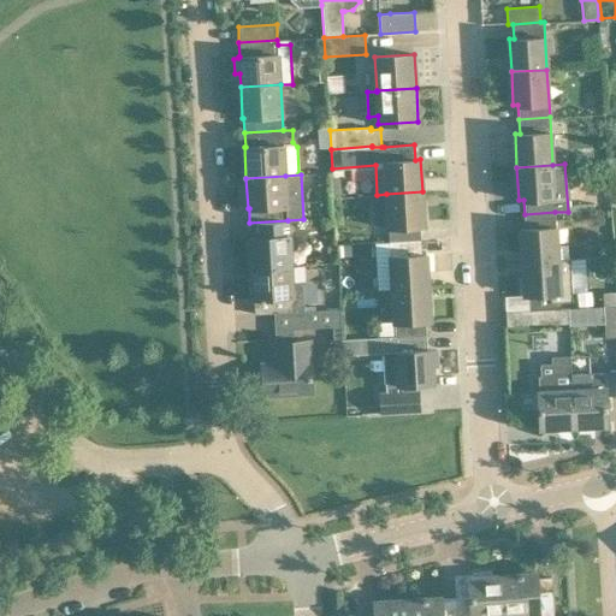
[(386,194),(389,242),(420,240),(419,225),(424,225),(422,191),(386,194)]
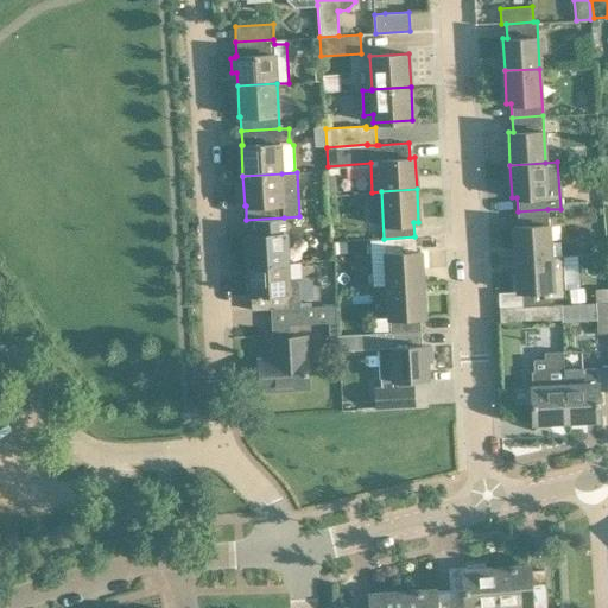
[(513,226),(515,259),(551,257),(548,209),(518,211),(518,226),(513,226)]
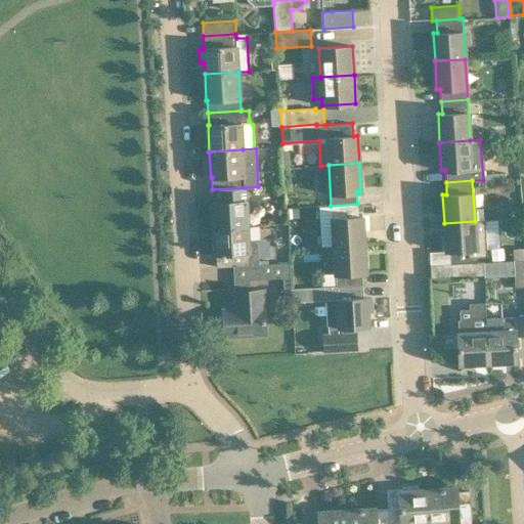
[(245,187),(212,189),(213,202),(212,203),(214,228),(248,226),(245,187)]
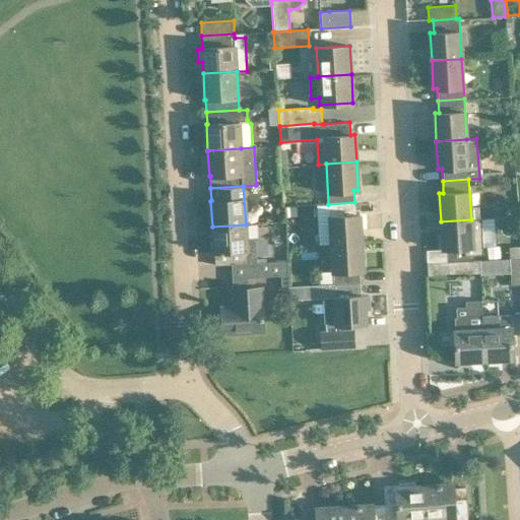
[(354,202),(328,204),(331,244),(361,243),(360,214),(355,214),(354,202)]
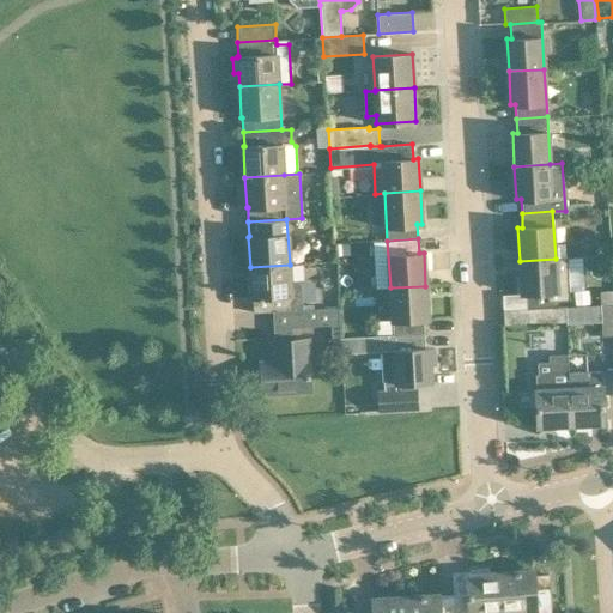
[(568,258),(556,259),(520,261),(521,275),(516,277),(517,291),(522,291),(522,293),(526,293),(527,308),(558,307),(558,299),(570,299),(568,258)]
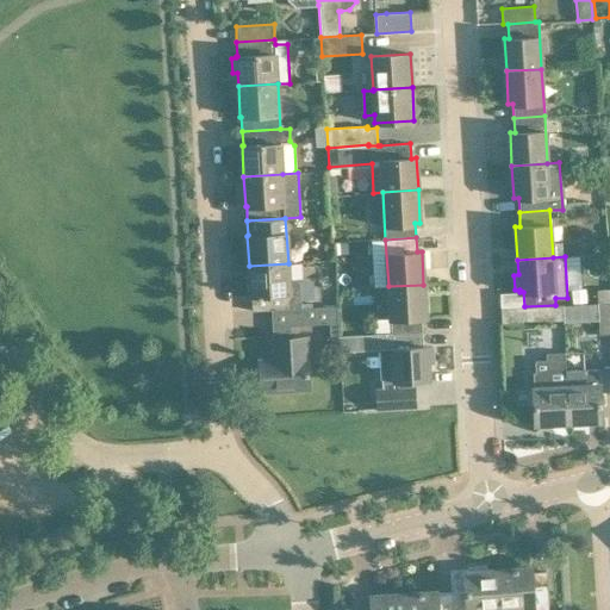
[(288,263),(249,266),(250,296),(251,296),(253,311),(272,310),(300,307),(300,306),(299,279),(288,279),(288,263)]
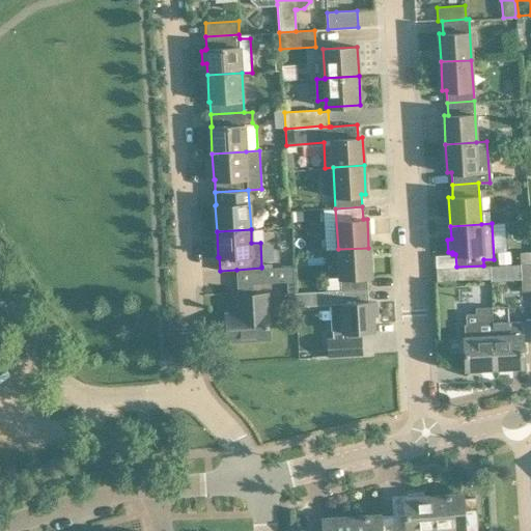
[(327,278),(328,290),(367,288),(366,276),(370,276),(368,248),(338,249),(339,277),(327,278)]
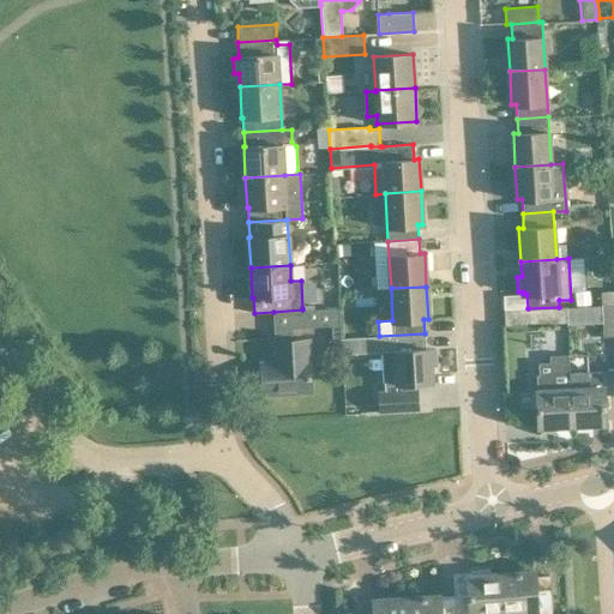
[(613,290),(601,292),(602,304),(613,302),(613,290)]
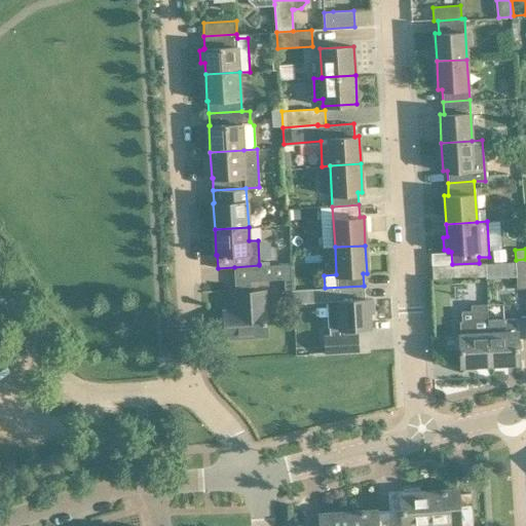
[(525,259),(516,260),(517,287),(525,286),(525,259)]
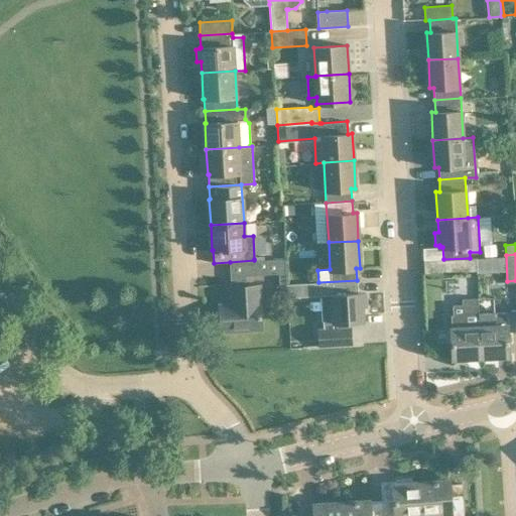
[(476,257),(470,258),(443,259),(444,272),(465,271),(477,270),(476,257)]
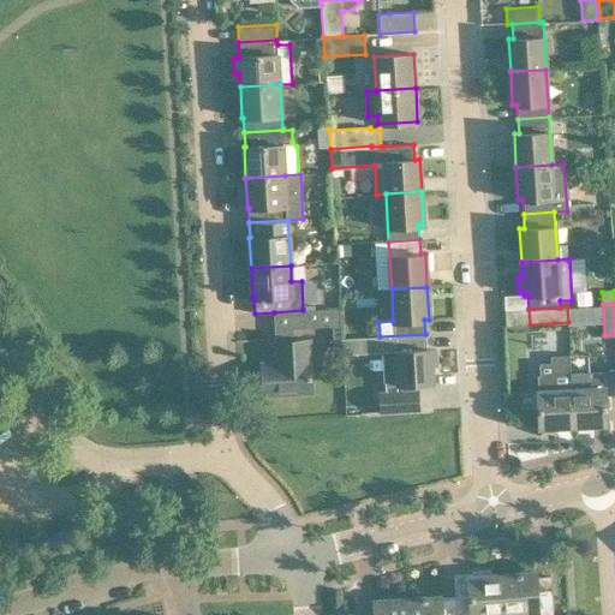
[(303,310),(274,312),(276,363),(262,363),(263,394),(311,392),(309,340),(292,341),(292,327),(333,324),(334,340),(341,340),(341,339),(339,308),(303,309),(303,310)]
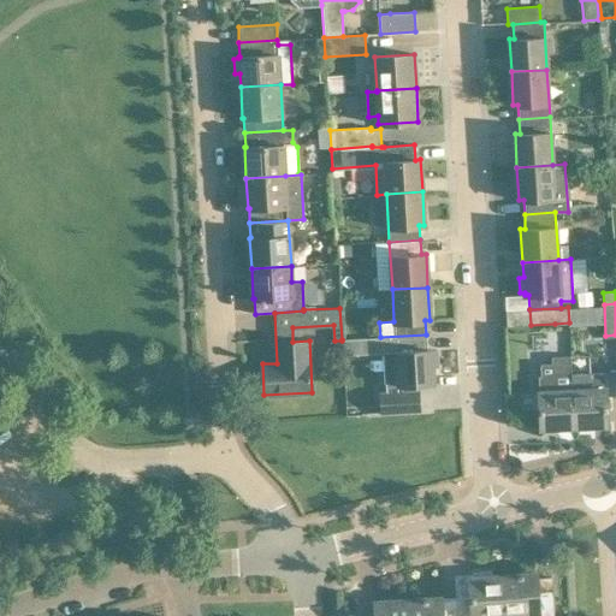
[(427,349),(426,335),(380,337),(381,354),(384,353),(386,392),(379,392),(380,413),(420,410),(420,390),(402,391),(402,385),(433,383),(432,367),(438,367),(437,350),(432,351),(432,349),(427,349)]
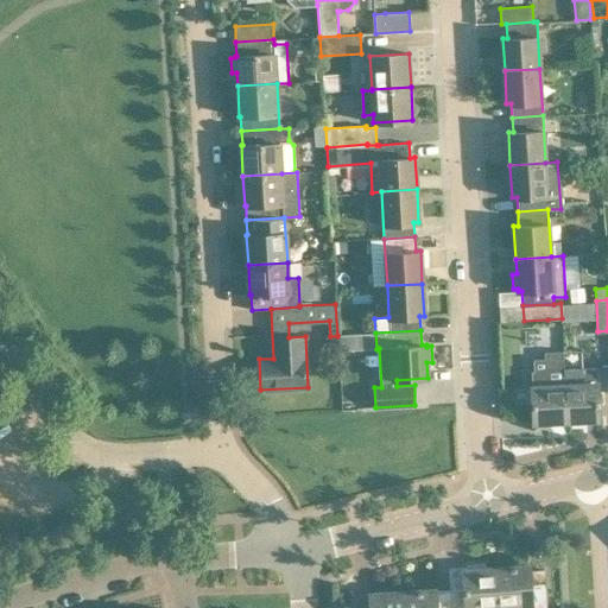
[(355,334),(337,335),(337,336),(339,350),(356,350),(355,334)]
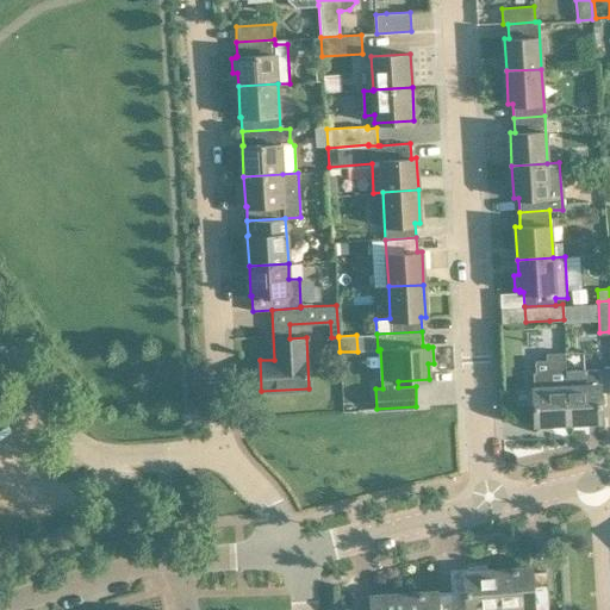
[(535,360),(536,372),(533,372),(535,424),(568,423),(566,386),(565,371),(565,353),(546,354),(546,360),(535,360)]
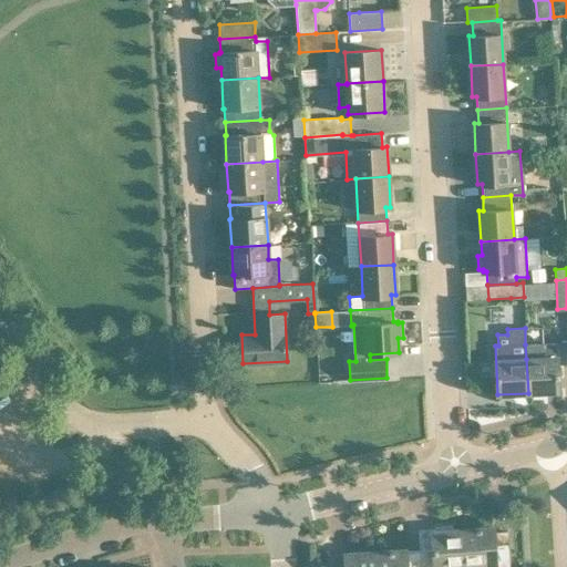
[(525,344),(526,359),(528,393),(559,391),(556,342),(542,343),(525,344)]
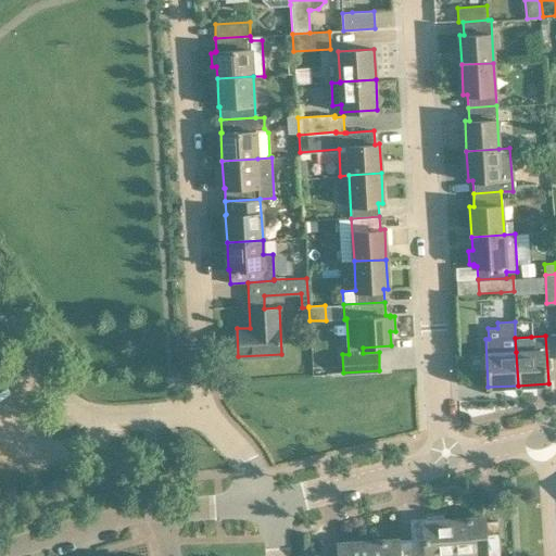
[(483,517),(454,519),(456,555),(471,553),(471,555),(500,555),(497,520),(483,521),(483,517)]
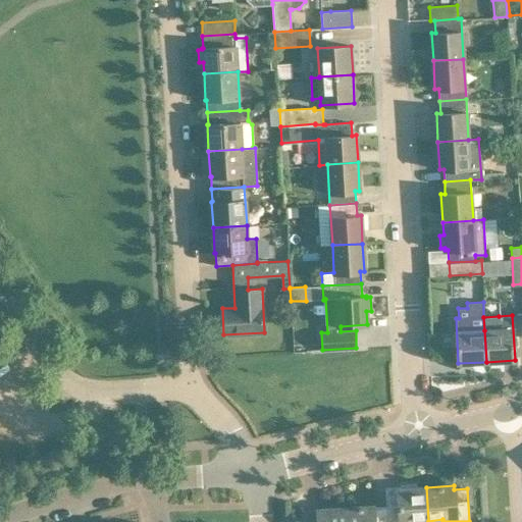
[(400,521),(387,521),(427,521),(428,521),(426,487),(398,489),(400,521)]
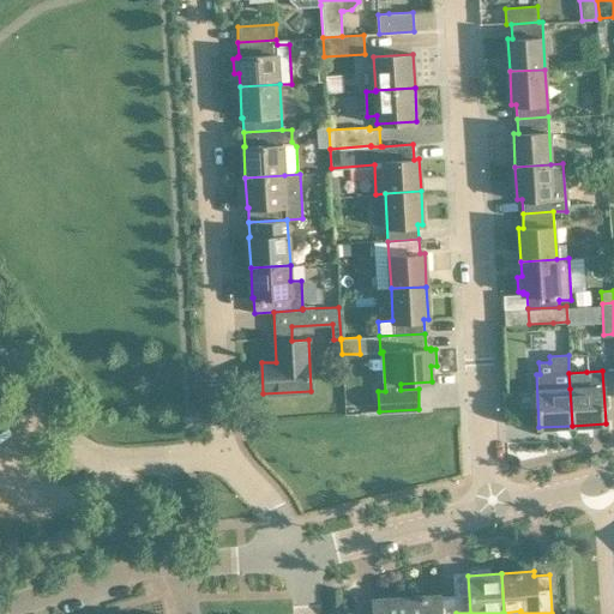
[(440,613),(439,595),(407,597),(407,613),(456,613),(450,613),(440,613)]
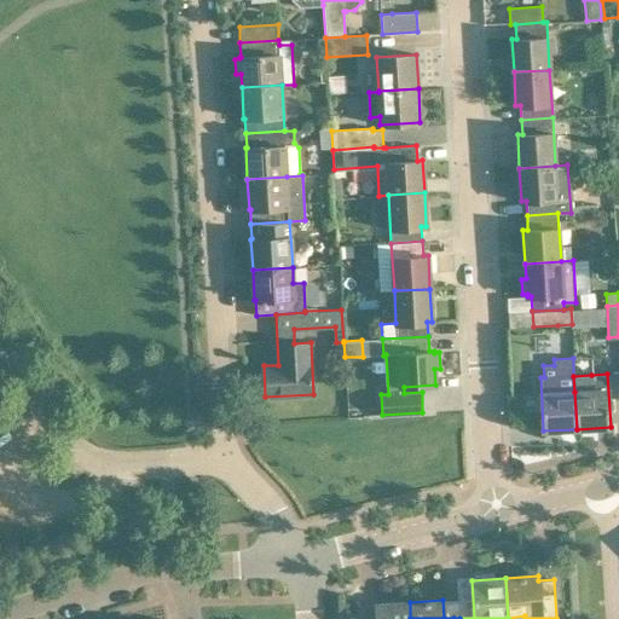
[(410,618),(410,602),(376,605),(377,618),(410,618)]
